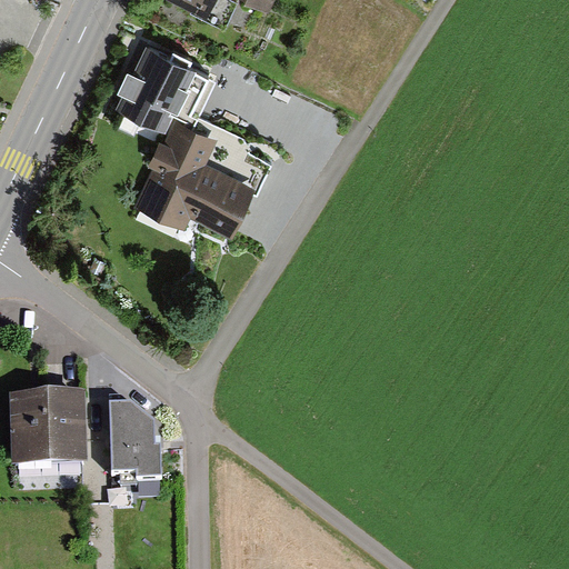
[(178,0),(227,26),(238,0),(237,0),(178,0)]
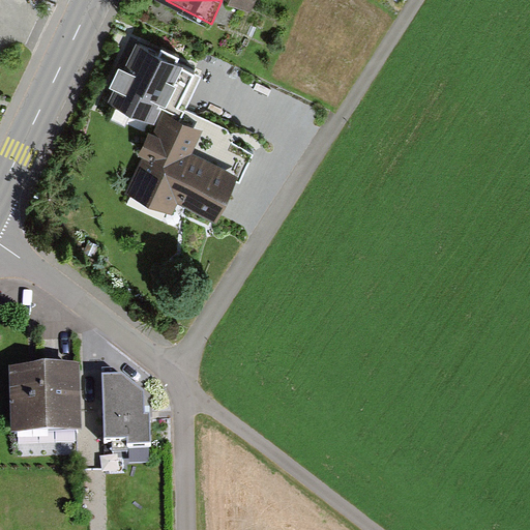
[(257,0),(221,0),(222,0),(252,12),(257,0)]
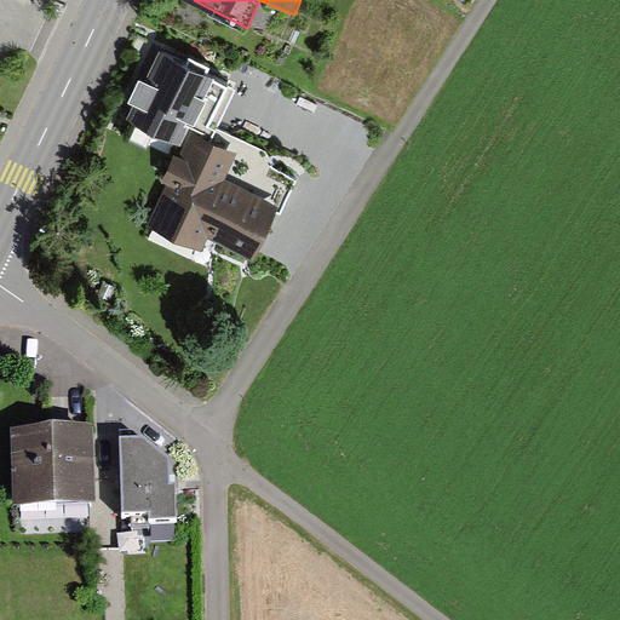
[(236,89),(161,50),(148,79),(141,75),(130,99),(137,103),(130,119),(158,132),(182,144),(189,128),(197,132),(187,156),(176,151),(164,179),(174,185),(151,231),(200,252),(207,236),(253,259),(277,210),(281,212),(296,179),(274,167),(268,154),(218,128),(236,89)]
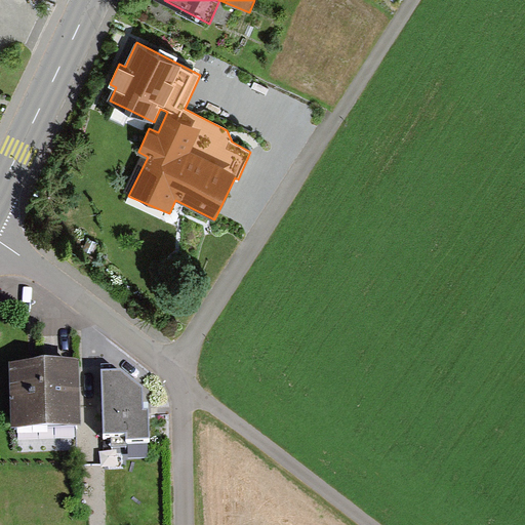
[(79,367),(8,370),(12,434),(82,432),(79,367)]
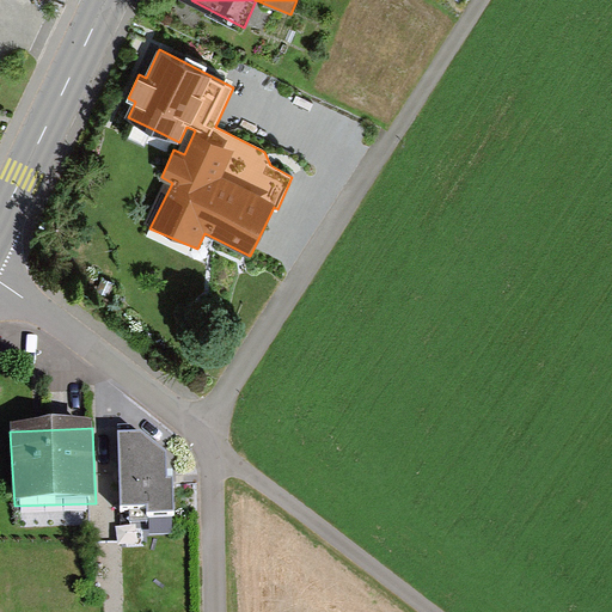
[(141,436),(118,439),(121,513),(146,513),(147,521),(175,520),(170,460),(141,436)]
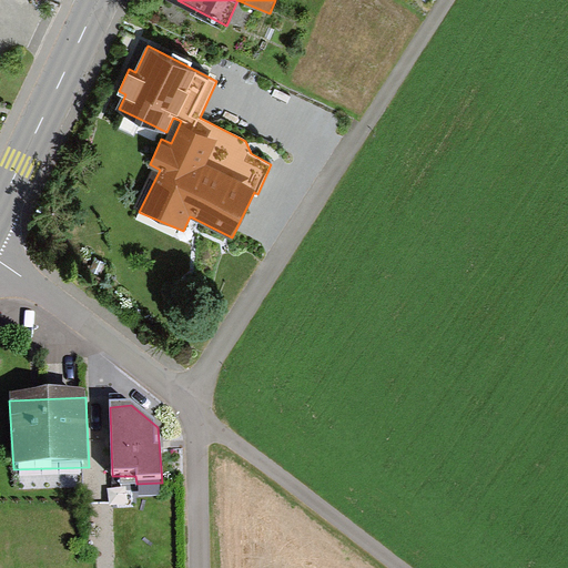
All buildings are outlined.
